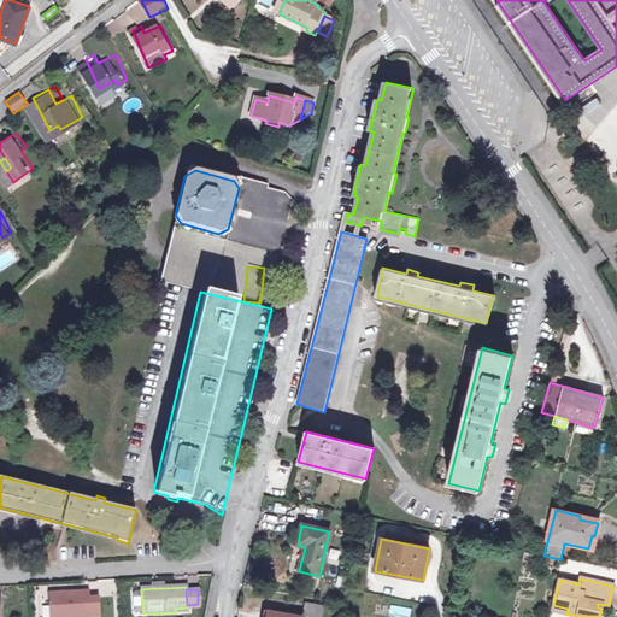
[(144,613),(141,592),(135,592),(133,595),(134,611),(136,613),(144,613)]
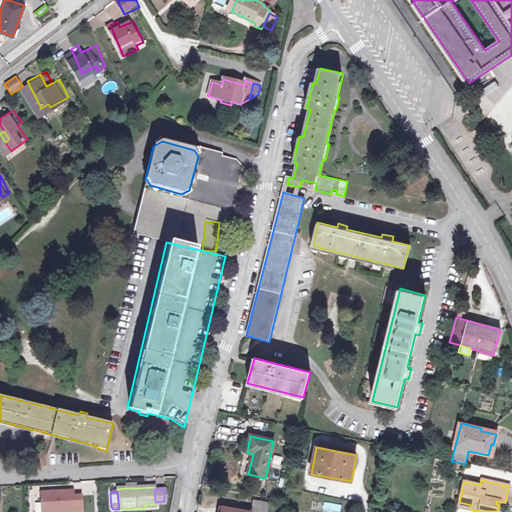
[(42,511),(63,511),(82,511),(81,495),(73,495),(72,492),(55,493),(51,493),(42,493),(42,511)]
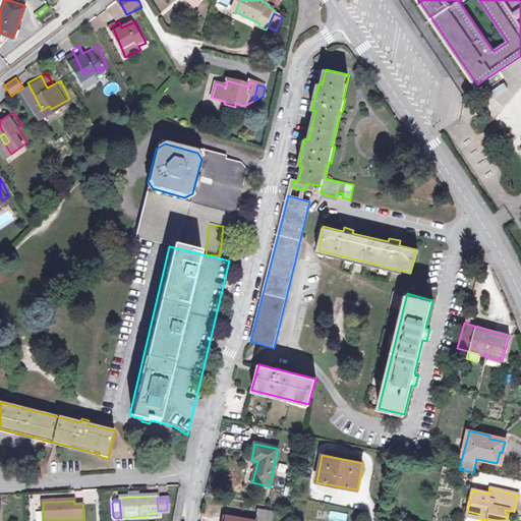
[(257,520),(270,520),(273,513),(257,510),(255,520),(257,520)]
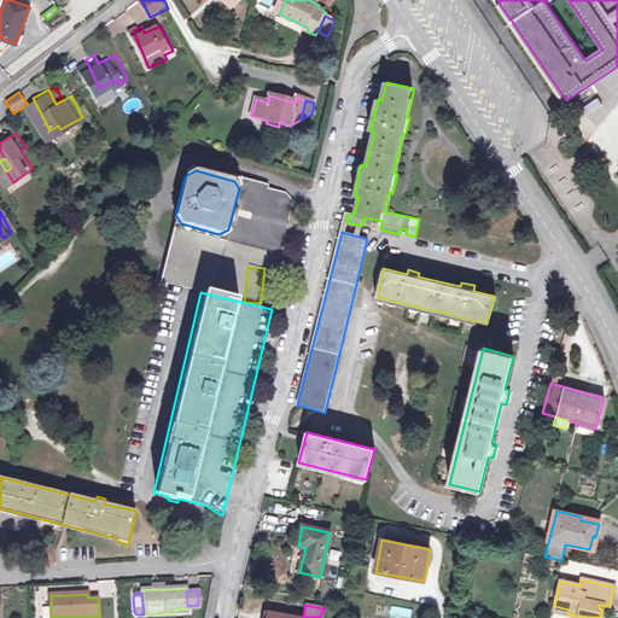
[(396,617),(410,617),(413,610),(391,606),(389,617),(396,617)]
